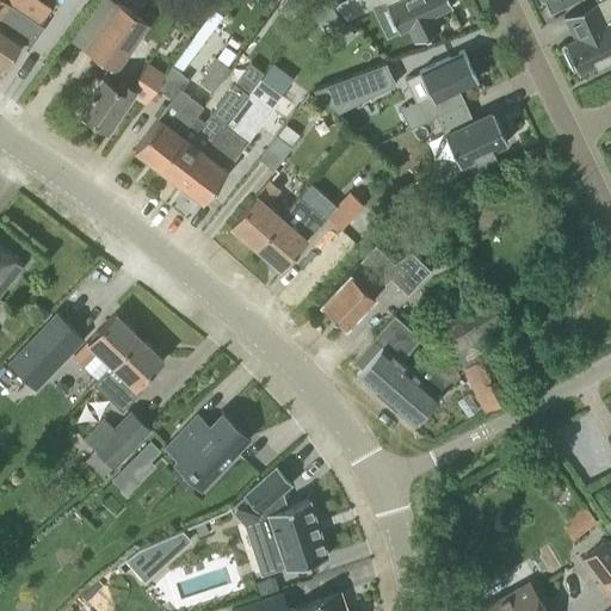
[(13,6),(4,0),(0,0),(0,66),(2,68),(23,38),(1,24),(13,6)]
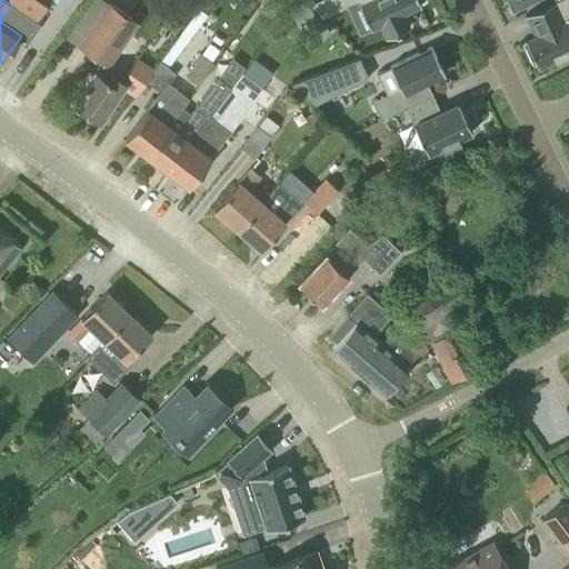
[(138,22),(107,0),(93,0),(68,38),(107,66),(138,22)]
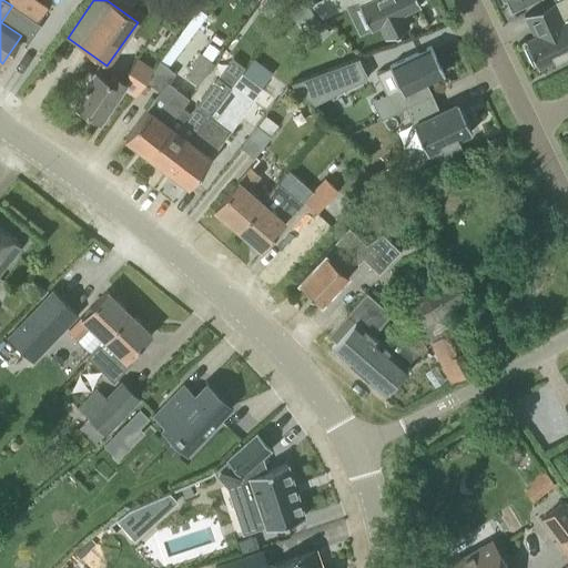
[(315,0),(310,3),(322,18),(356,1),(369,29),(378,24),(385,38),(409,27),(403,13),(421,4),(418,1),(419,0),(315,0)]
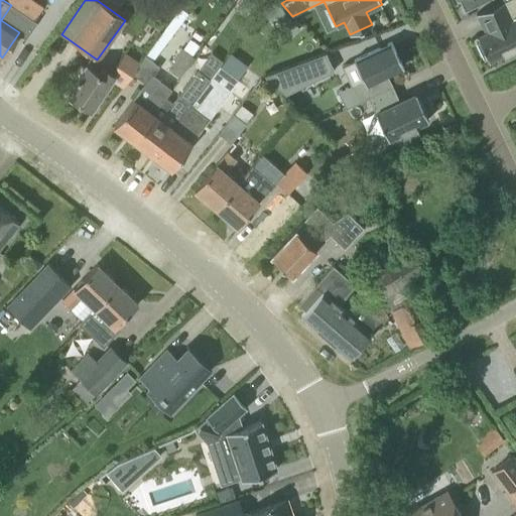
[(483,12),(491,29),(476,36),(479,41),(476,43),(483,57),(486,56),(488,61),(515,47),(515,0),(505,0),(476,14),(477,15),(483,12)]
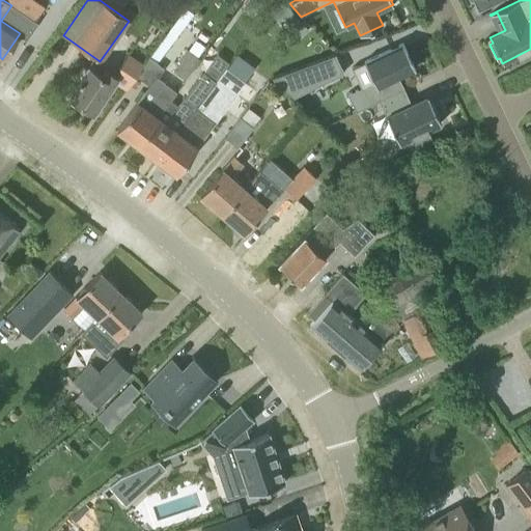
[(283,1),(272,10),(281,22),(292,12),(283,1)]
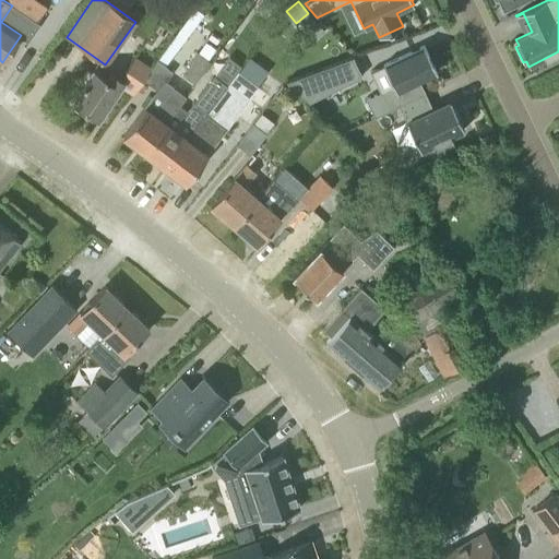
[(178,33),(156,61),(165,67),(186,38),(202,15),(194,9),(178,33)]
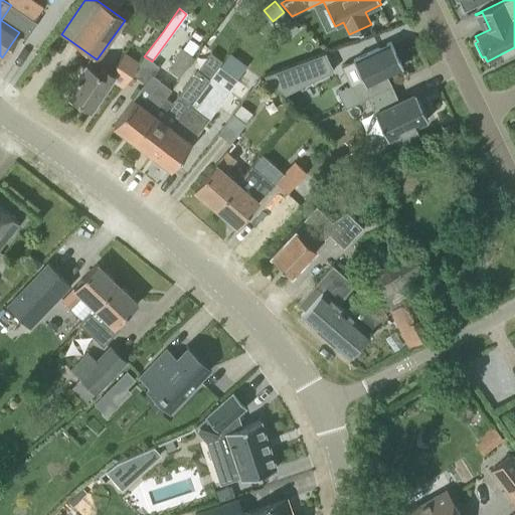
[(166,68),(178,77),(203,45),(190,36),(166,68)]
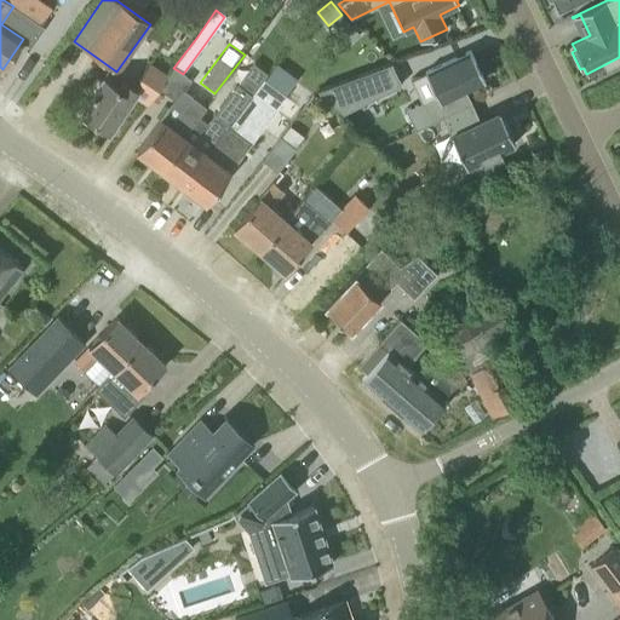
[(470,50),(424,72),(435,95),(406,109),(415,130),(442,118),(471,103),(465,90),(484,80),(470,50)]
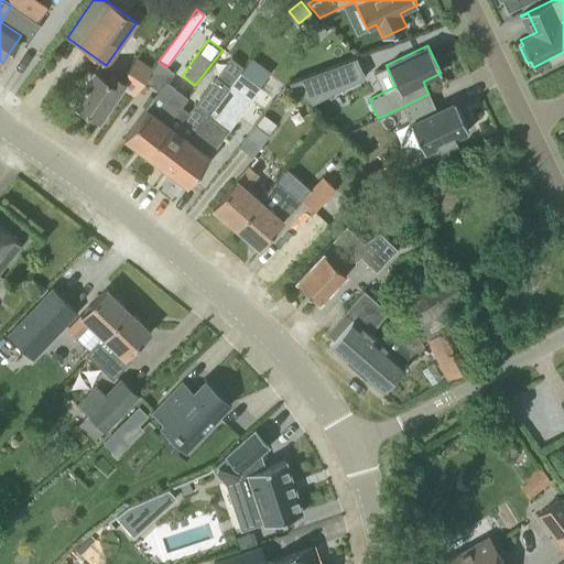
[(136,56),(120,78),(112,73),(108,80),(93,71),(72,101),(75,104),(74,106),(84,112),(85,110),(99,120),(121,87),(133,95),(144,79),(144,80),(153,68),(136,56)]
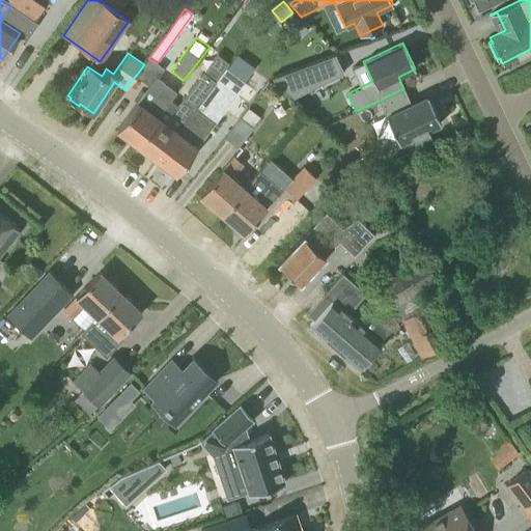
[(343,73),(335,54),(271,77),(292,96),(343,73)]
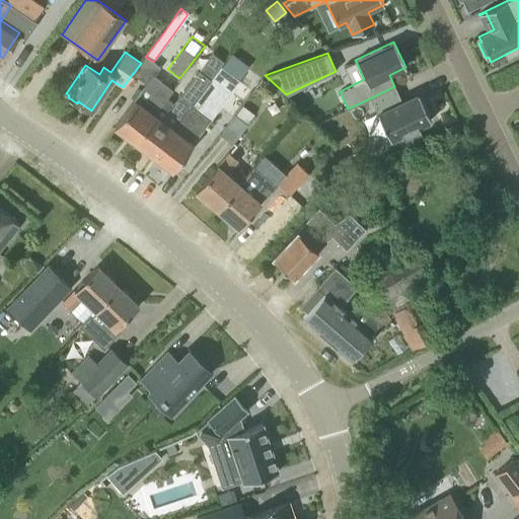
[(159,67),(153,62),(145,57),(141,63),(133,74),(147,83),(115,126),(133,141),(166,97),(172,89),(153,75),(159,67)]
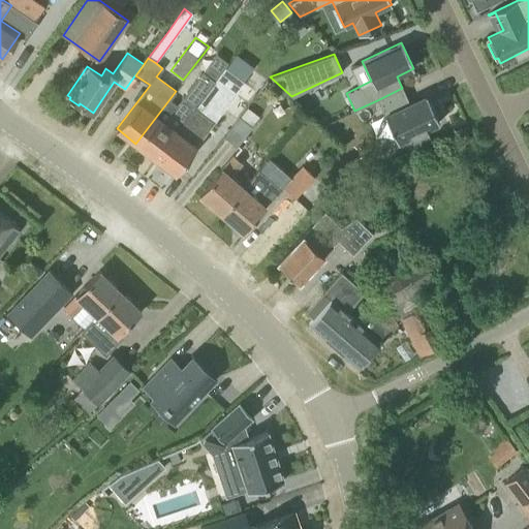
[(135,144),(155,158),(195,106),(215,81),(203,71),(177,105),(169,99),(135,144)]
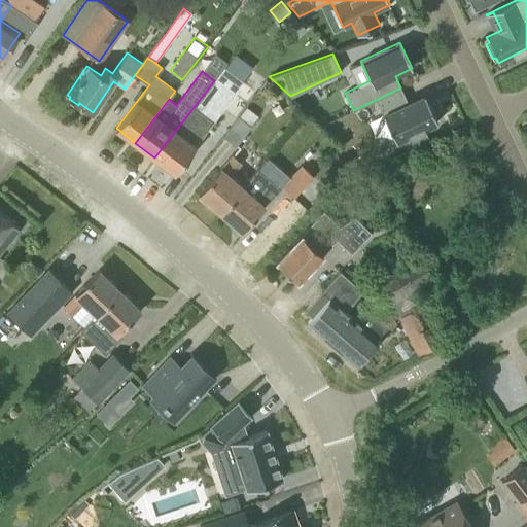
[(195,106),(154,157),(174,173),(211,125),(203,119),(225,89),(214,80),(195,106)]
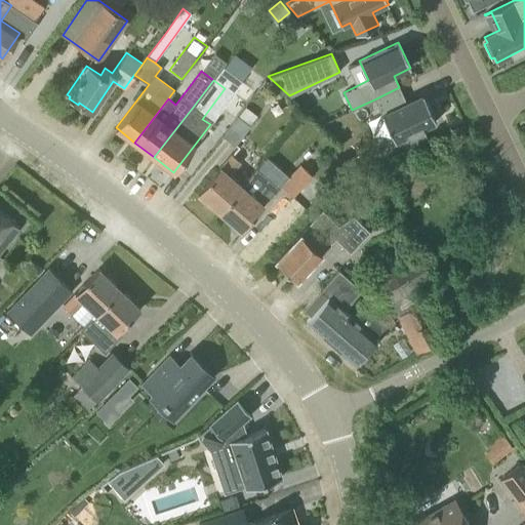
[(406,102),(399,87),(374,99),(394,142),(410,133),(411,135),(423,130),(422,128),(436,122),(422,94),(406,102)]
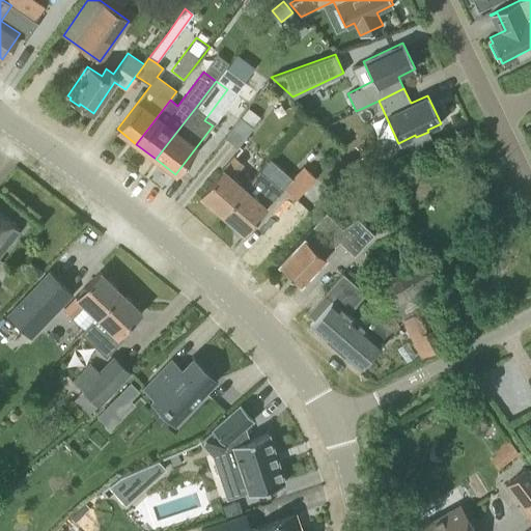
[(253,128),(252,127),(259,117),(248,108),(238,120),(225,137),(238,147),(253,128)]
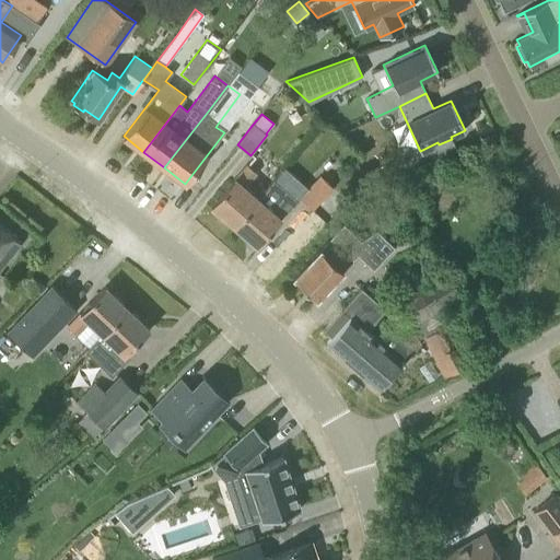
[(233,225),(257,198),(244,187),(256,173),(247,164),(235,178),(234,177),(210,206),(233,225)]
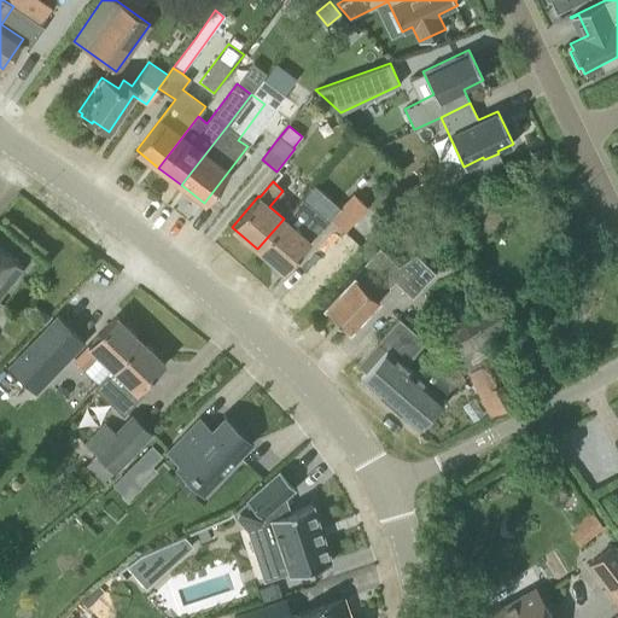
[(344,232),(367,207),(354,193),(331,219),(344,232)]
